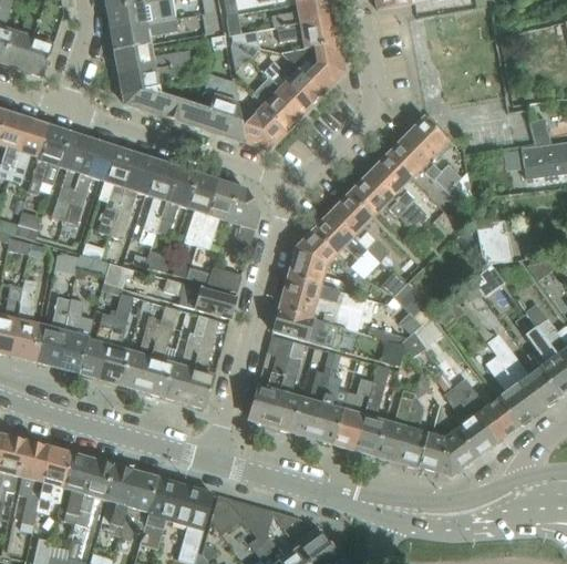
[(0,0),(0,62),(1,63),(12,31),(3,28),(12,0),(0,0)]
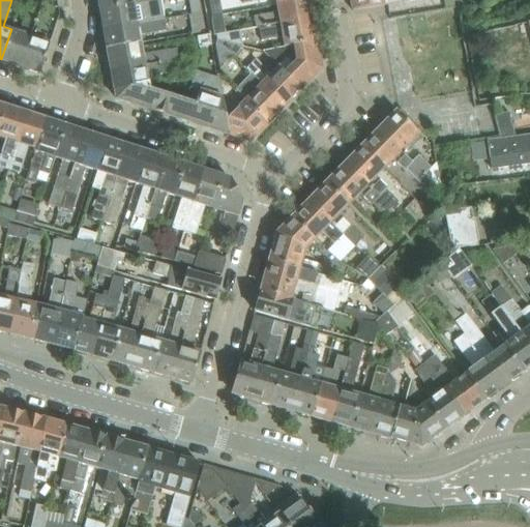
[(11,29),(1,59),(21,65),(38,8),(40,0),(35,0),(32,7),(27,5),(24,13),(19,31),(11,29)]
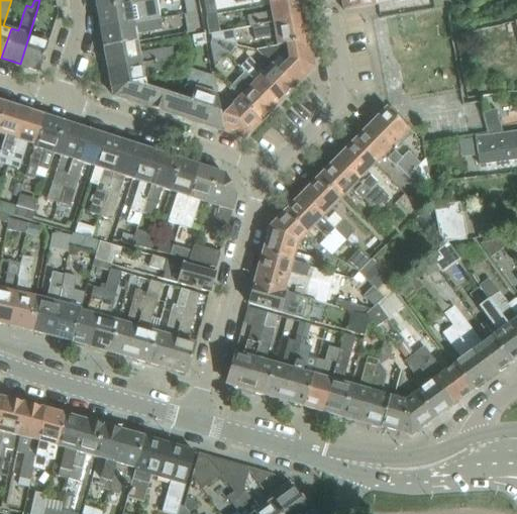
[(37,8),(20,64),(38,70),(48,39),(57,15),(58,12),(56,0),(39,0),(37,8)]
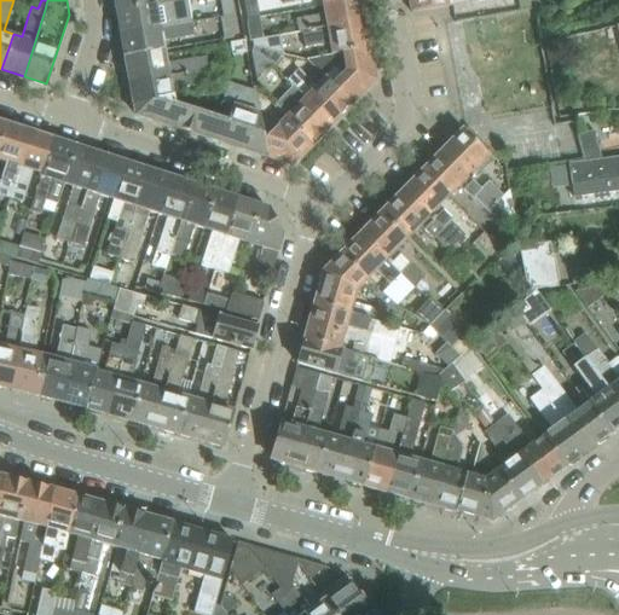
[(115,0),(117,10),(171,0),(115,0)]
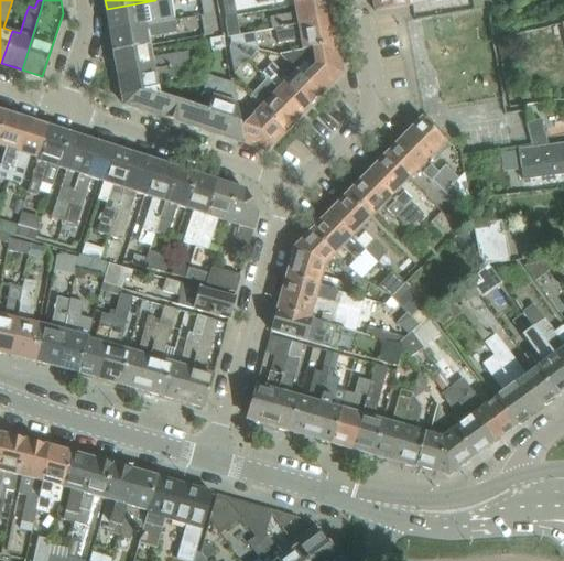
[(155,0),(107,9),(110,28),(173,17),(170,0),(155,0)]
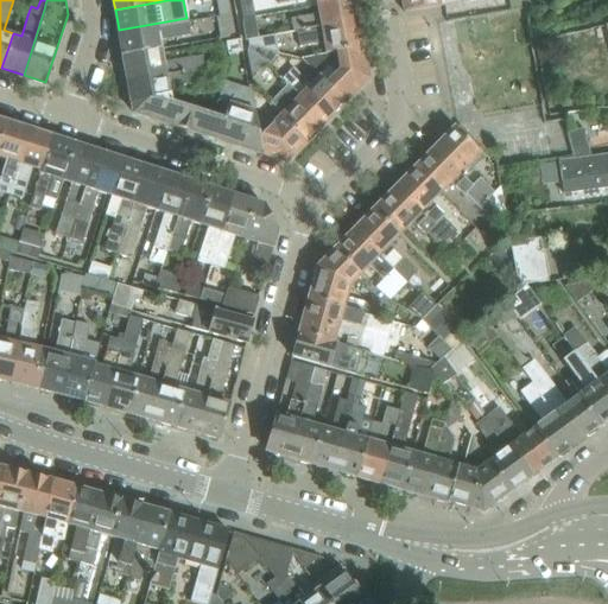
[(229,11),(228,0),(215,0),(217,13),(229,11)]
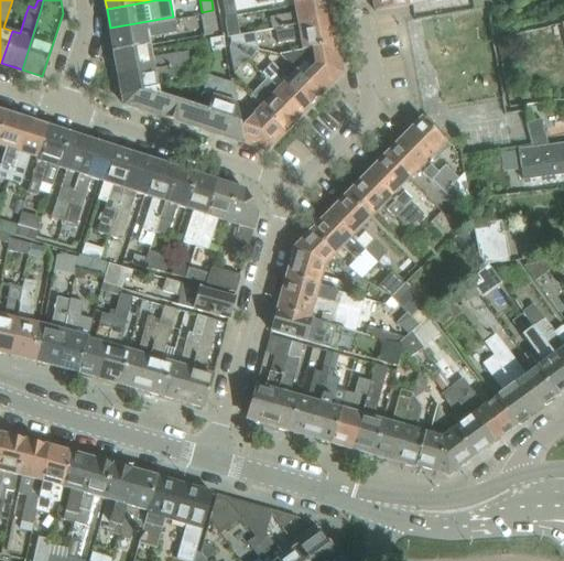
[(220,0),(223,14),(236,12),(234,0),(220,0)]
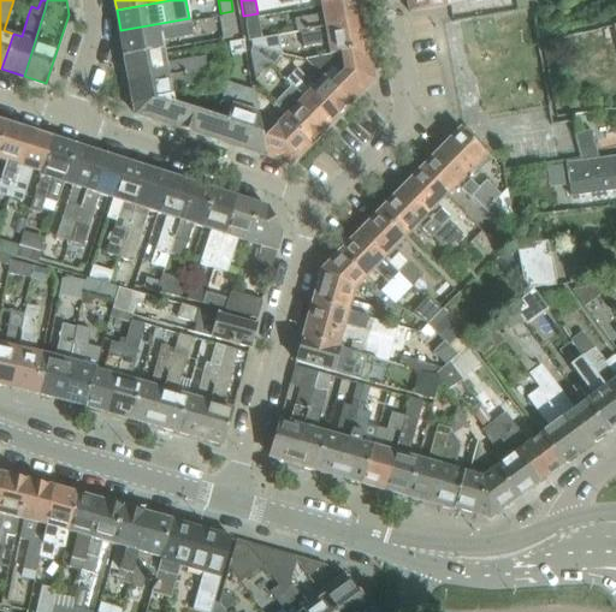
[(301,28),(362,17),(359,0),(327,0),(321,1),(323,11),(295,16),(297,29),(301,28)]
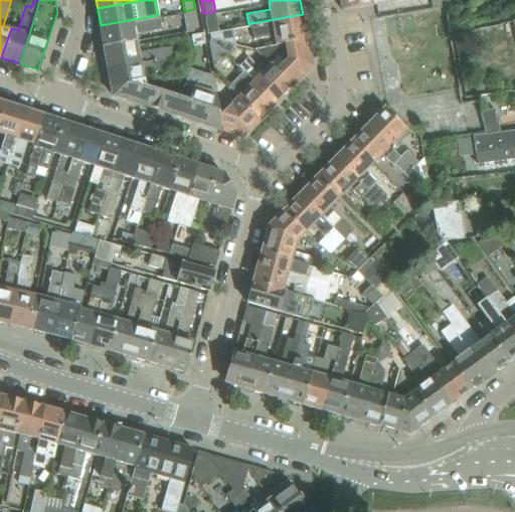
[(341,0),(342,8),(368,3),(376,1),(383,0),(341,0)]
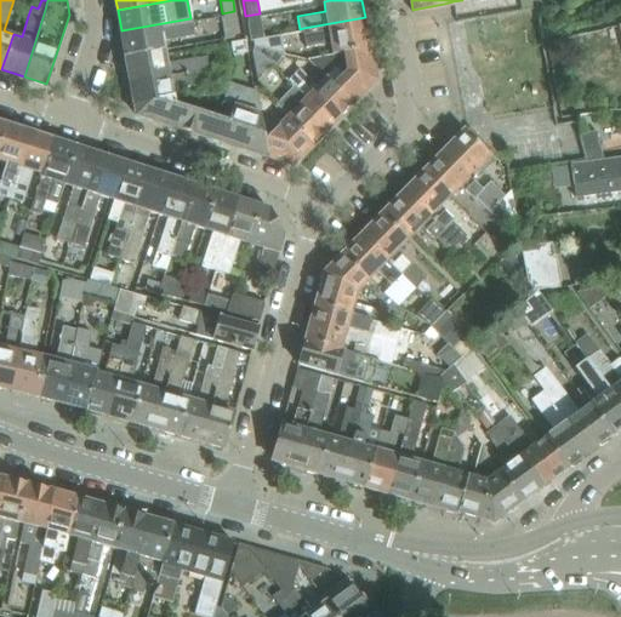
[(238,30),(234,11),(222,13),(220,13),(223,36),(234,35),(238,30)]
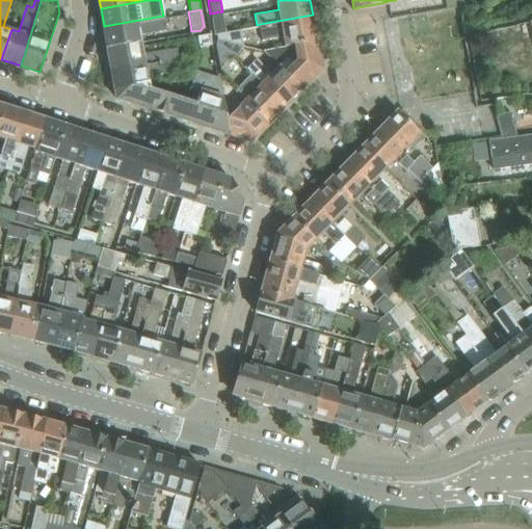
[(210,14),(214,32),(225,30),(222,11),(210,14)]
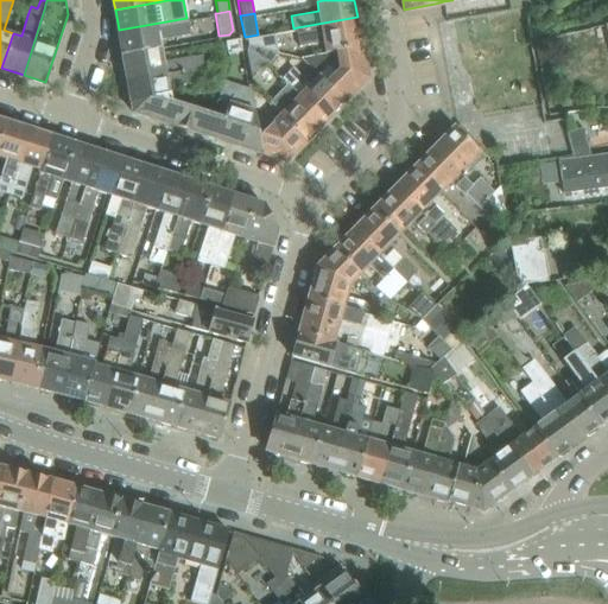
[(327,51),(362,44),(358,17),(297,27),(299,43),(324,38),(327,51)]
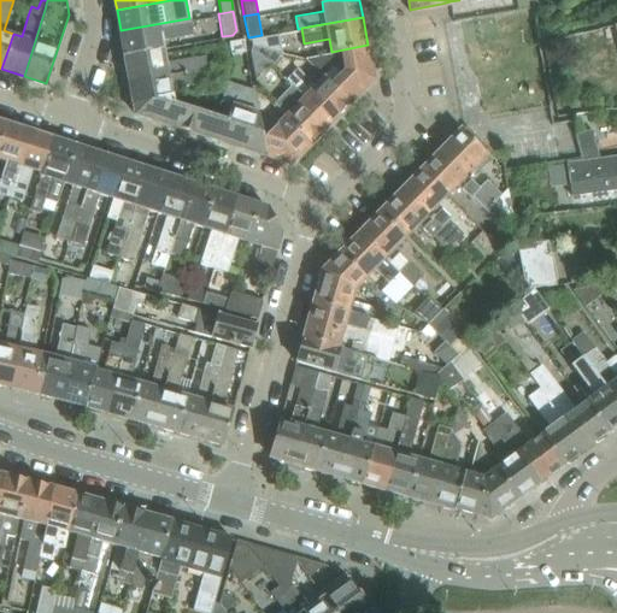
[(192,31),(189,18),(121,30),(124,54),(164,47),(162,36),(192,31)]
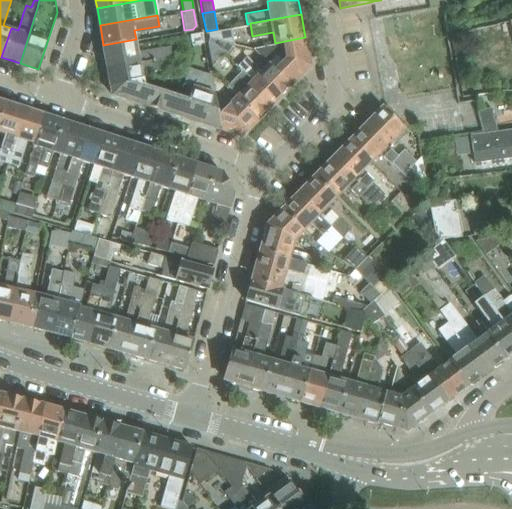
[(206,31),(206,35),(233,42),(230,27),(217,29),(206,31)]
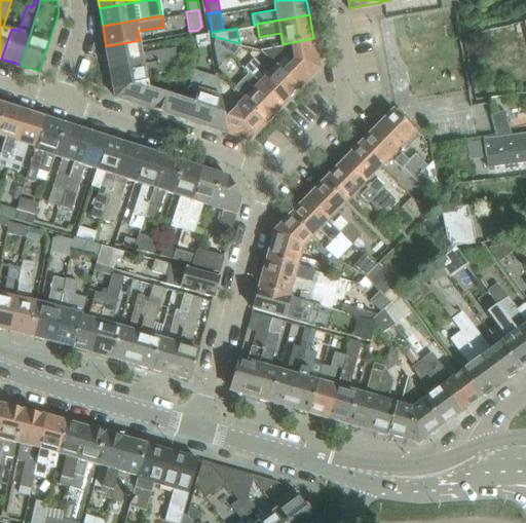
[(211,57),(207,32),(200,33),(201,44),(203,50),(204,58),(211,57)]
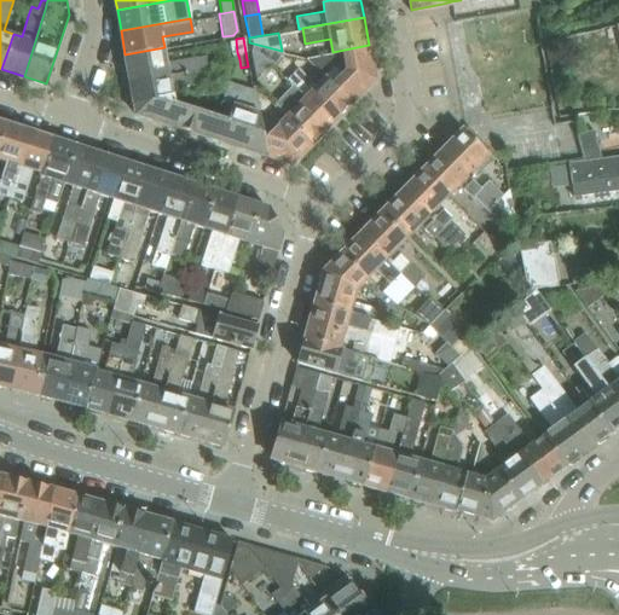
[(236,39),(225,41),(227,53),(231,53),(237,52),(236,39)]
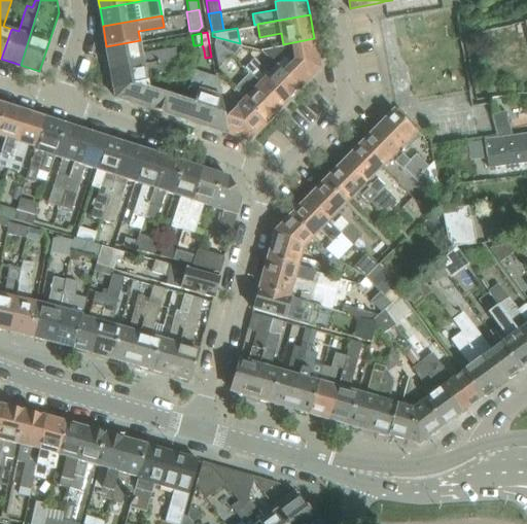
[(240,43),(212,36),(213,42),(221,42),(232,53),(240,43)]
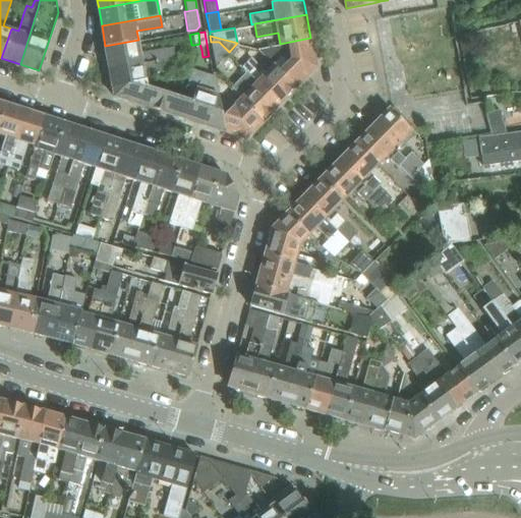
[(281,70),(296,85),(315,65),(310,38),(280,44),(258,48),(274,63),(281,70)]
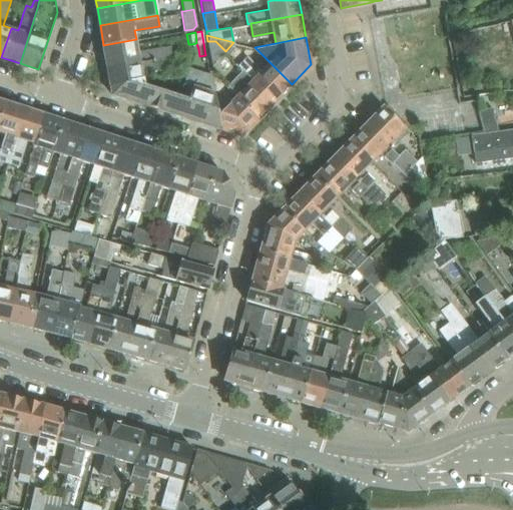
[(103,45),(104,48),(107,67),(165,56),(171,55),(169,44),(163,45),(138,50),(136,42),(136,39),(103,45)]
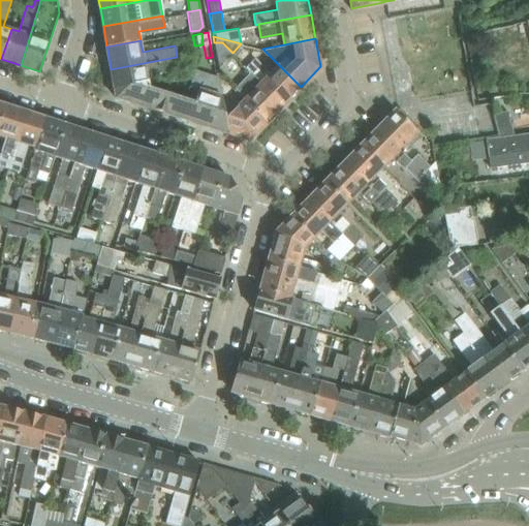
[(222,42),(214,42),(219,67),(232,53),(222,42)]
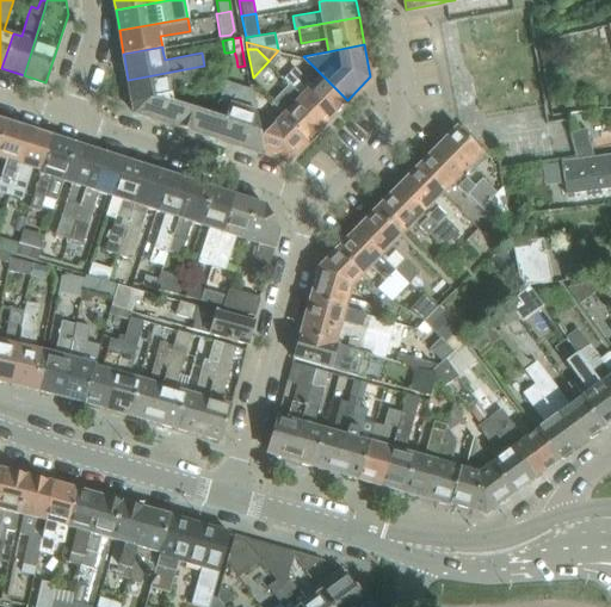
[(204,66),(197,67),(128,80),(131,101),(171,94),(168,85),(205,78),(204,66)]
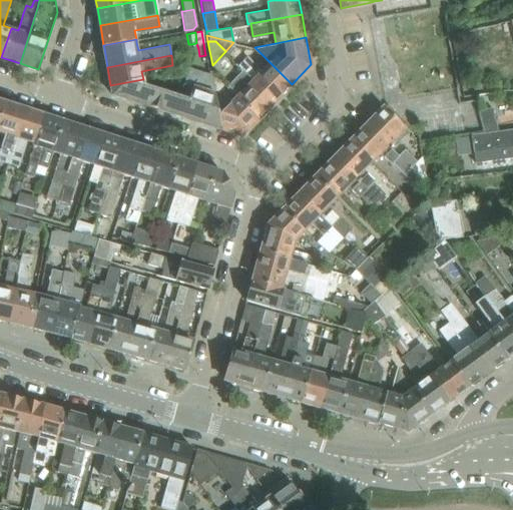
[(239,64),(243,69),(276,100),(292,84),(277,69),(270,62),(263,69),(248,55),(239,64)]
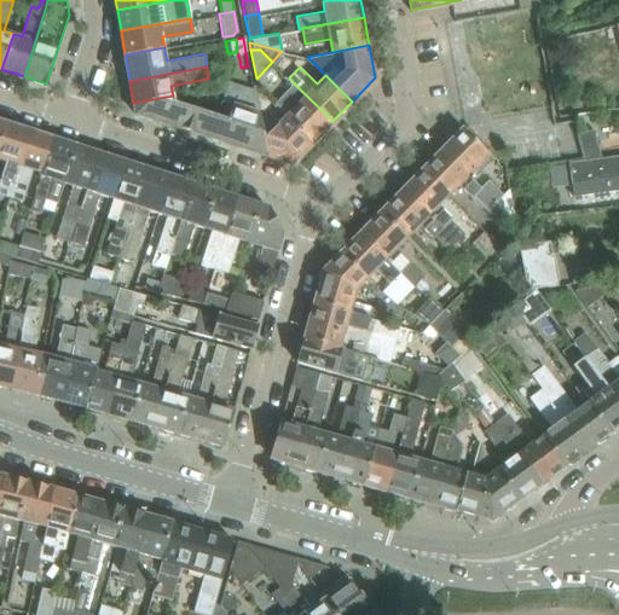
[(223,99),(217,117),(210,137),(267,155),(265,137),(255,90),(252,88),(231,81),(225,100),(223,99)]
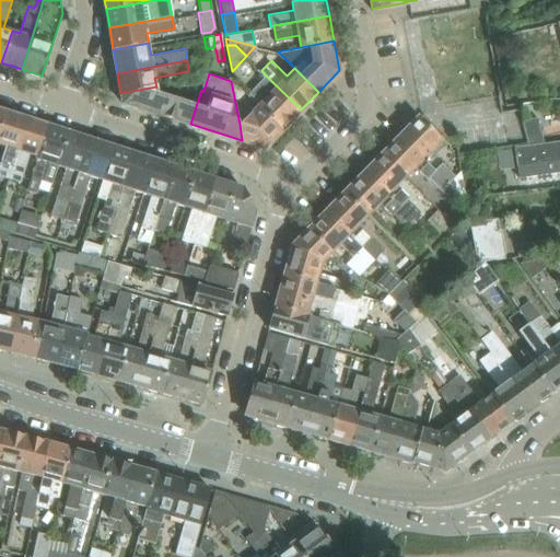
[(248,93),(259,104),(282,128),(301,109),(266,76),(248,93)]
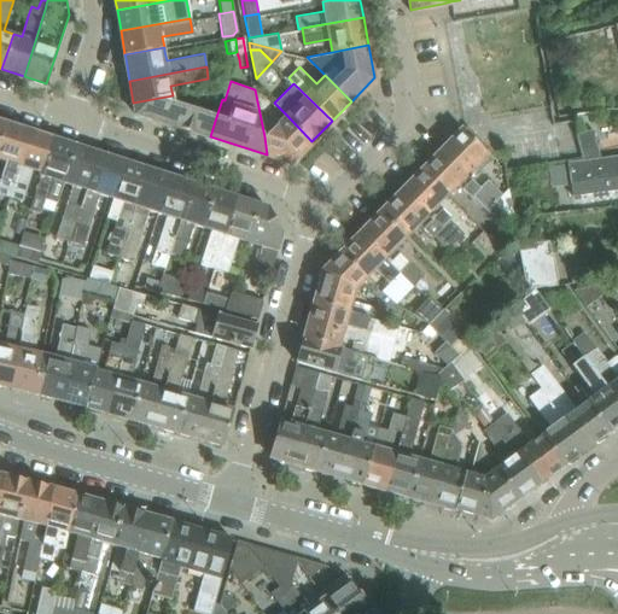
[(210,136),(216,117),(222,99),(219,98),(207,94),(200,111),(174,103),(173,95),(133,103),(135,112),(210,136)]
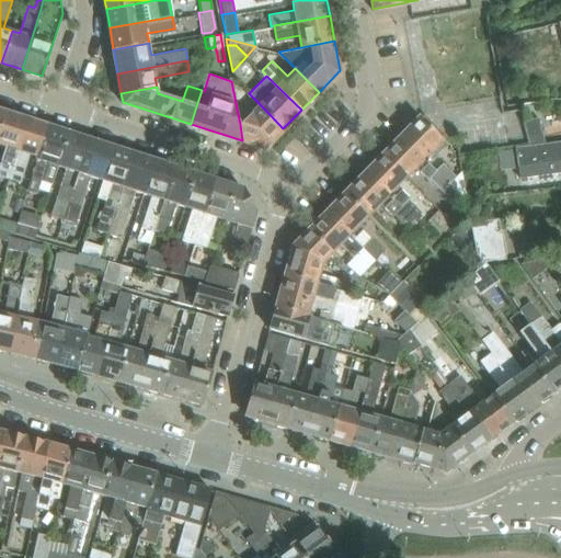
[(264,147),(283,128),(260,104),(245,118),(242,122),(240,124),(242,140),(245,141),(250,143),(264,147)]
